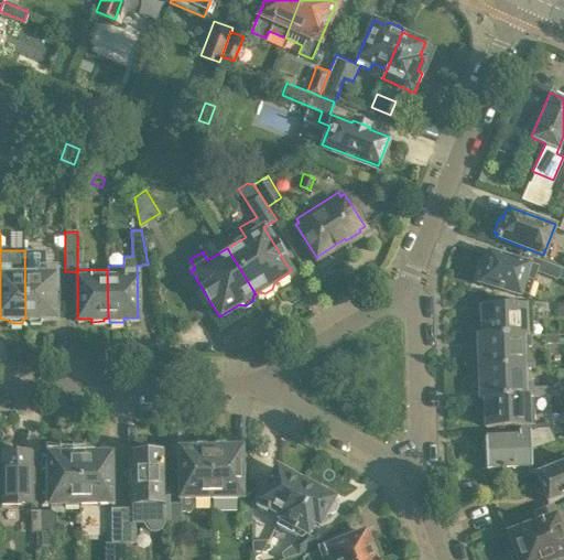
[(25,319),(28,319),(29,323),(41,323),(43,319),(56,319),(55,267),(44,267),(44,249),(24,250),(25,319)]
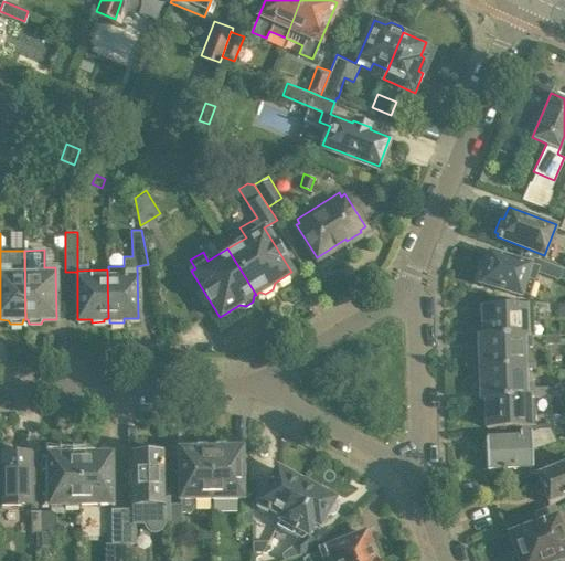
[(557,277),(561,266),(522,251),(519,261),(489,251),(484,266),(482,267),(480,274),(481,277),(480,282),(520,294),(520,292),(528,295),(536,268),(557,277)]
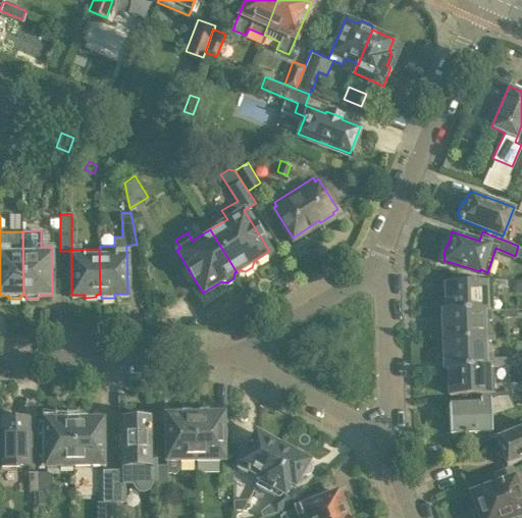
[(441,310),(485,308),(484,295),(490,294),(490,281),(445,282),(446,309),(441,309),(441,310)]
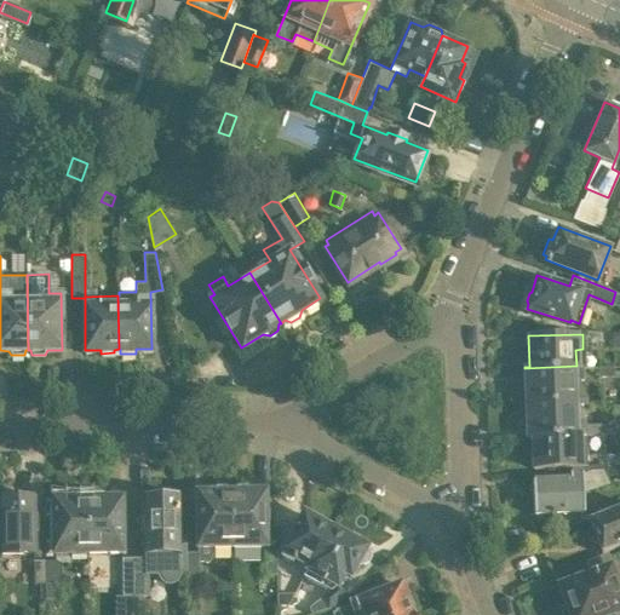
[(613,365),(597,366),(598,375),(613,374),(613,365)]
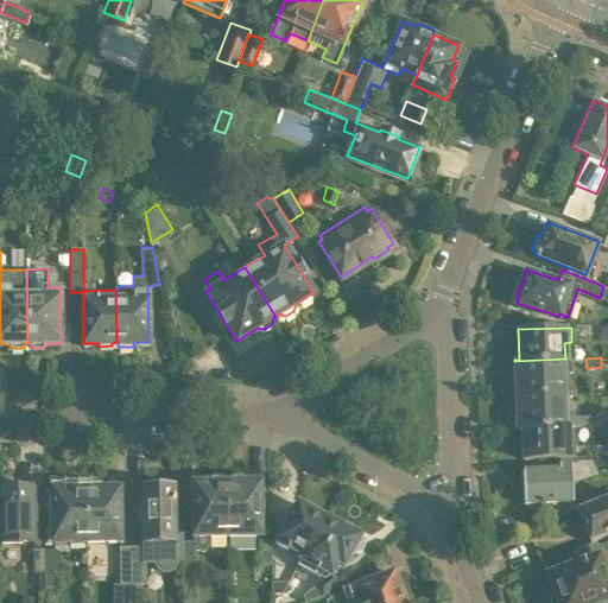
[(567,392),(565,359),(514,361),(515,393),(567,392)]
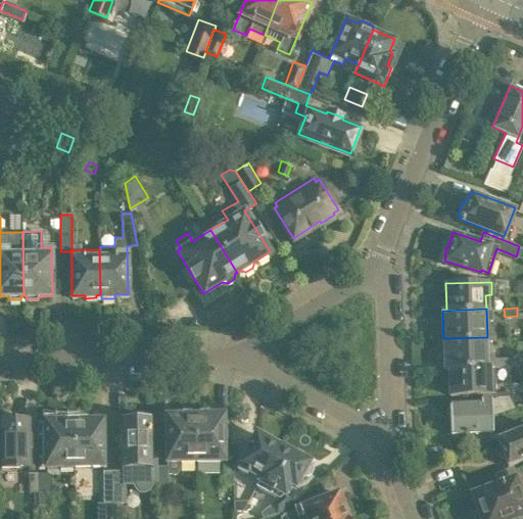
[(488,357),(487,337),(443,338),(444,367),(488,365),(493,365),(493,357),(488,357)]
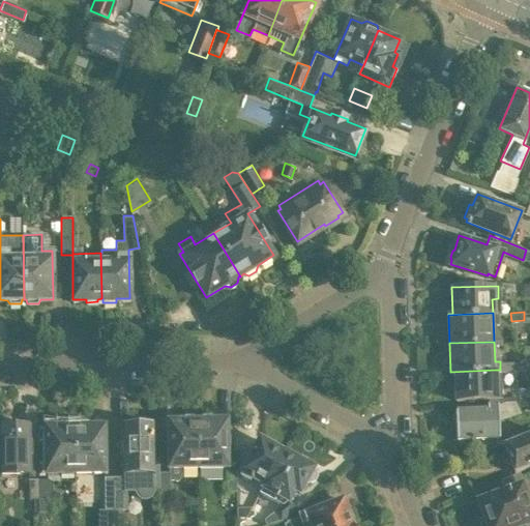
[(513,360),(513,370),(526,369),(525,360),(513,360)]
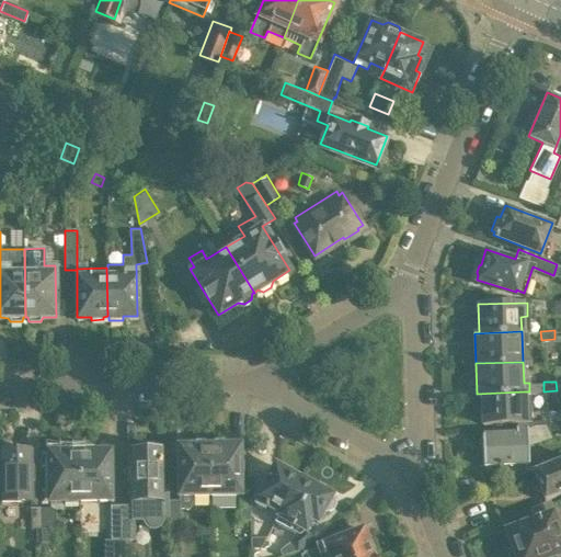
[(524,391),(477,394),(477,395),(481,395),(482,422),(515,421),(530,420),(530,418),(530,406),(524,406),(524,391)]
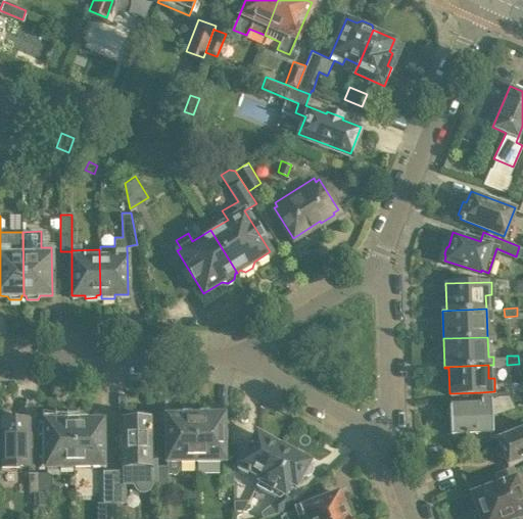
[(491,397),(500,394),(510,394),(512,394),(511,389),(494,389),(494,391),(480,392),(480,397),(491,397)]
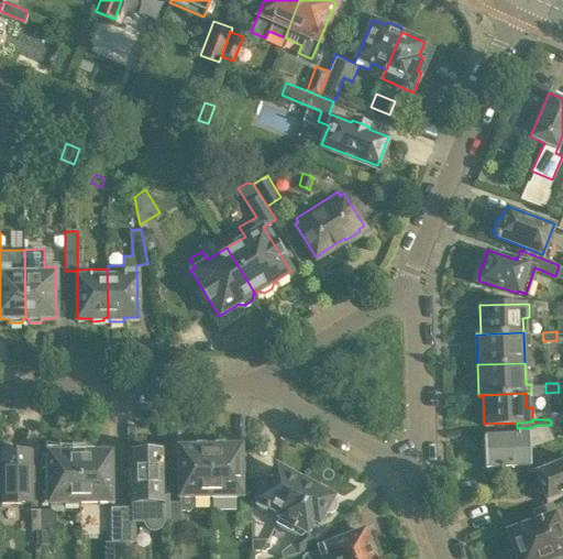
[(549,425),(538,425),(529,428),(517,428),(518,435),(484,436),(485,466),(487,466),(487,469),(499,469),(505,482),(527,473),(526,463),(531,463),(530,445),(553,437),(549,425)]
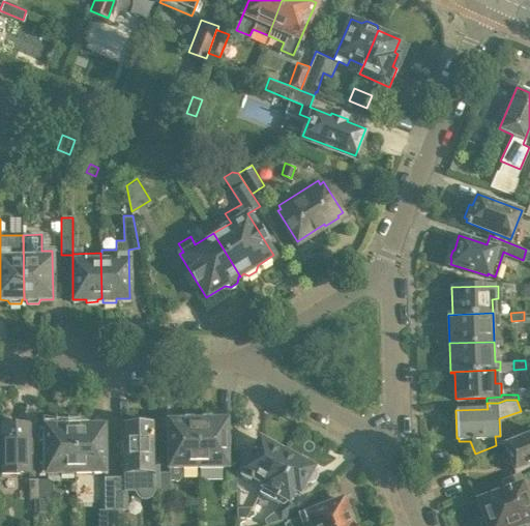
[(192,416),(184,416),(181,419),(168,419),(169,470),(159,470),(159,497),(171,497),(171,477),(179,477),(179,472),(182,472),(182,466),(198,466),(197,419),(195,419),(192,416)]
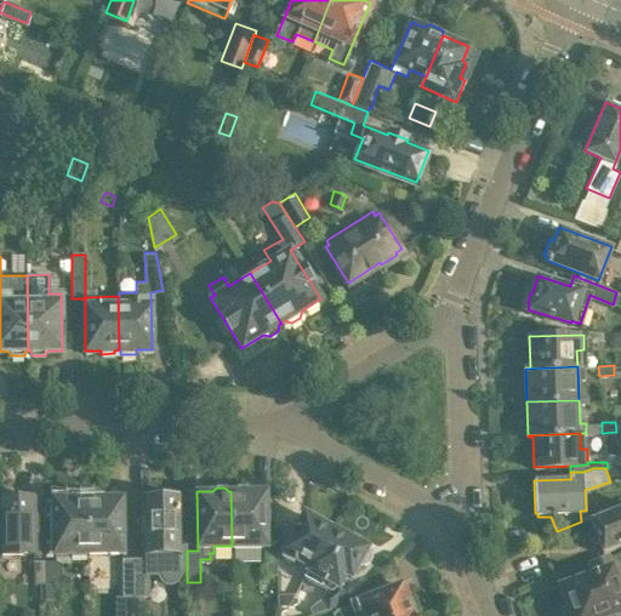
[(234,491),(231,491),(232,546),(266,546),(265,491),(250,491),(246,488),(238,488),(234,491)]
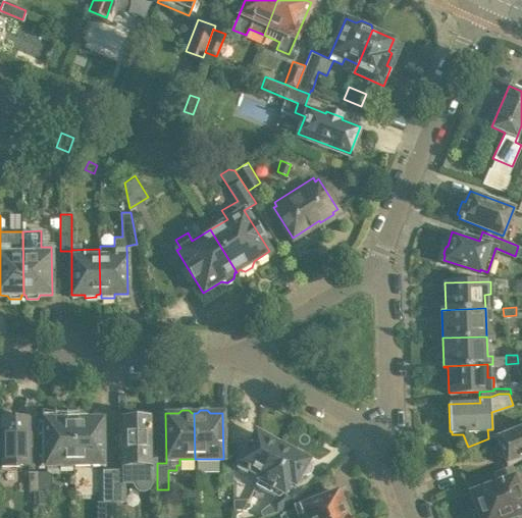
[(47,470),(38,470),(38,488),(38,489),(38,502),(48,502),(47,489),(51,489),(51,472),(58,471),(58,465),(73,465),(73,424),(73,418),(71,418),(68,415),(61,415),(58,418),(45,419),(45,465),(47,465),(47,470)]
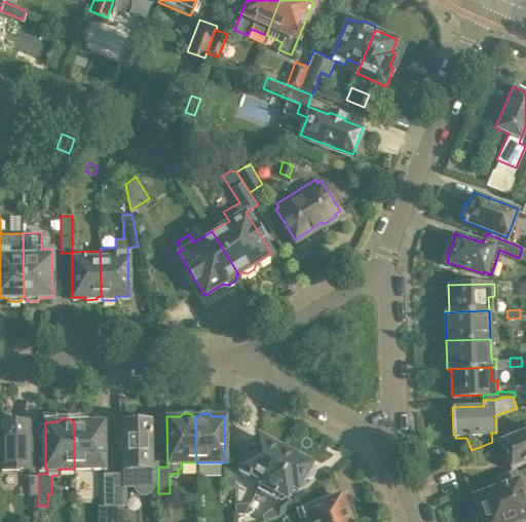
[(76,421),(74,421),(74,427),(74,469),(104,468),(103,421),(89,421),(86,418),(79,418),(76,421)]
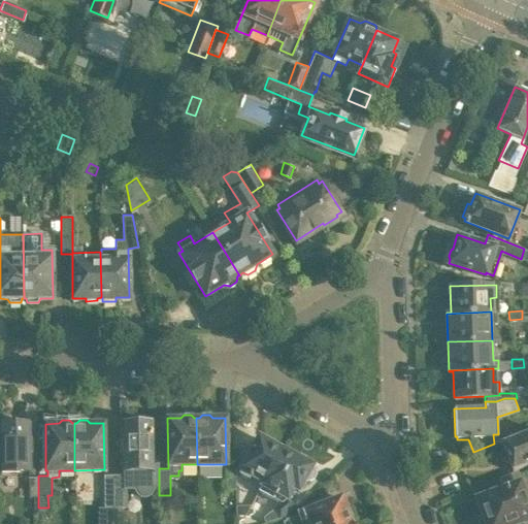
[(30,424),(18,424),(13,421),(6,421),(4,424),(1,424),(1,428),(1,461),(1,470),(30,469),(30,424)]
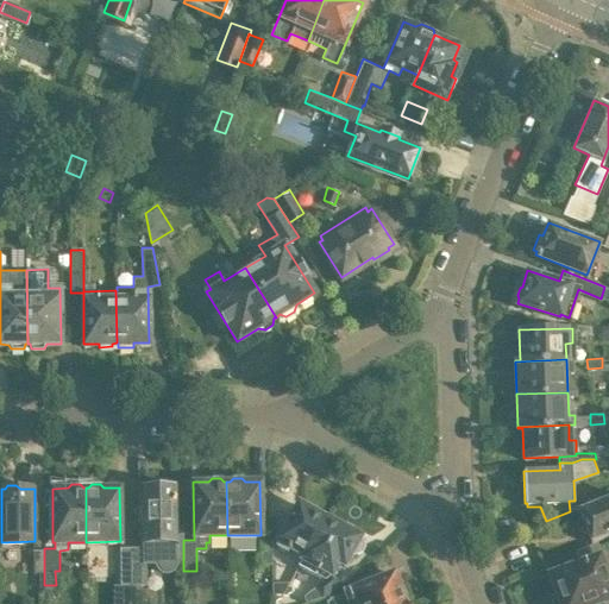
[(142,545),(131,545),(131,583),(142,583),(144,583),(144,561),(156,561),(157,564),(159,567),(163,570),(167,570),(170,570),(174,567),(176,564),(176,561),(176,541),(175,486),(140,488),(142,541),(142,545)]
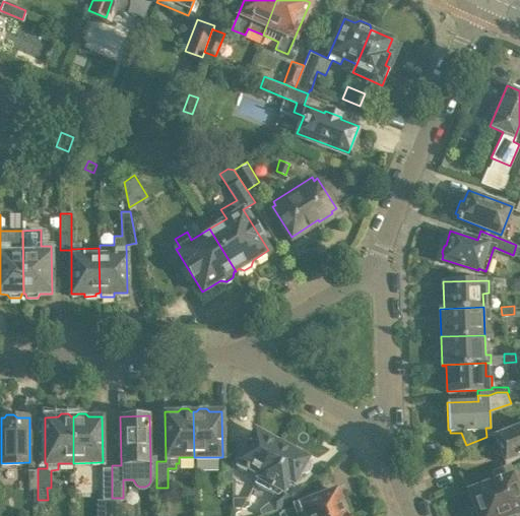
[(519,425),(495,435),(505,461),(519,455),(519,425)]
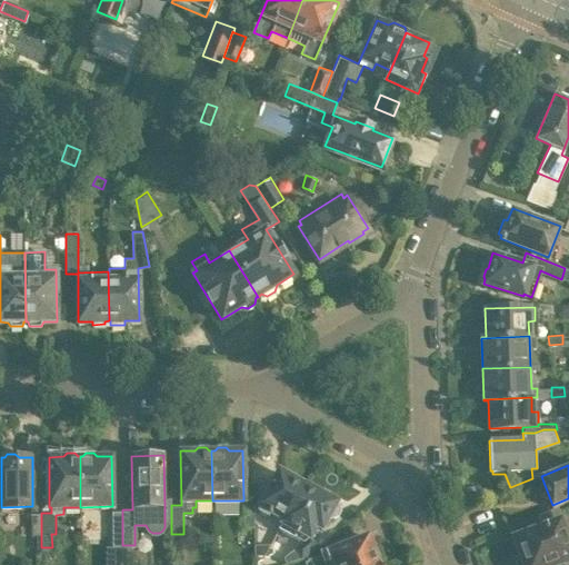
[(282,518),(302,482),(279,468),(258,505),(259,505),(259,508),(267,514),(269,511),(282,518)]
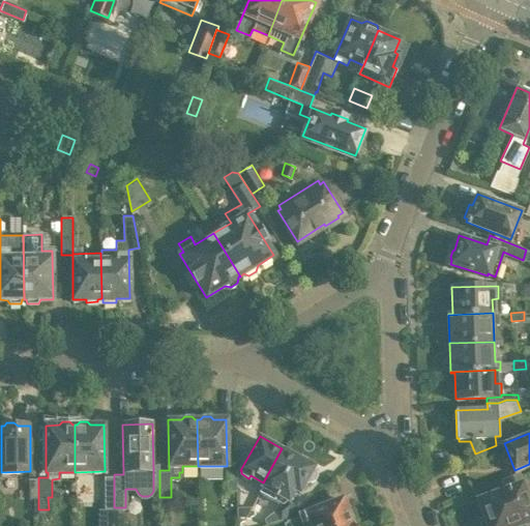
[(314,466),(282,448),(263,483),(259,491),(282,503),(264,518),(265,523),(281,519),(295,506),(289,499),(295,489),(299,492),(308,475),(312,477),(316,476),(318,472),(317,469),(313,467),(314,466)]
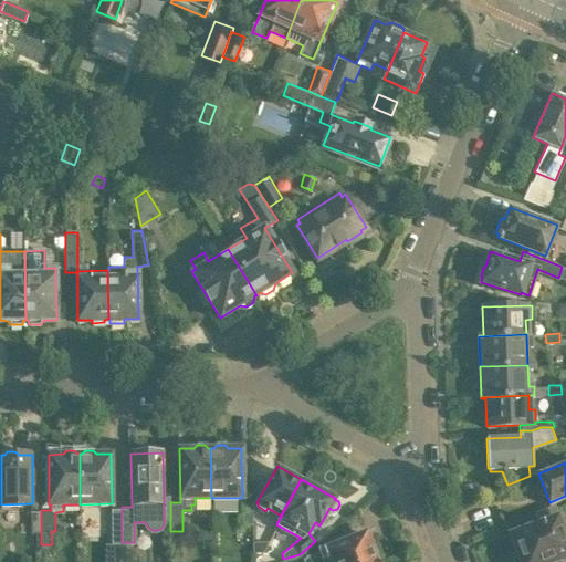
[(242,501),(242,522),(253,522),(252,501),(242,501)]
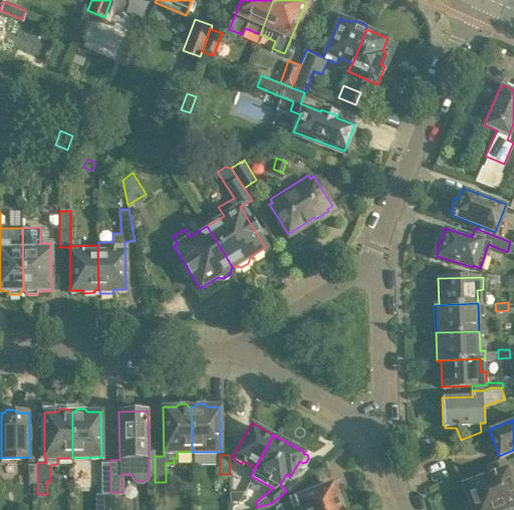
[(488,473),(461,483),(467,498),(461,500),(465,509),(503,509),(513,506),(513,482),(513,483),(504,457),(485,465),(488,473)]
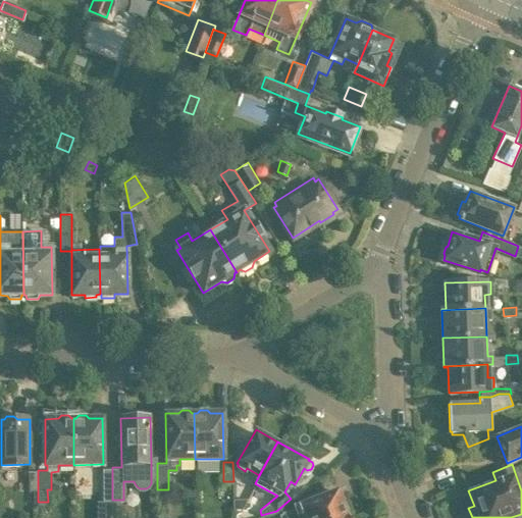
[(103,500),(112,500),(112,467),(103,468),(103,500)]
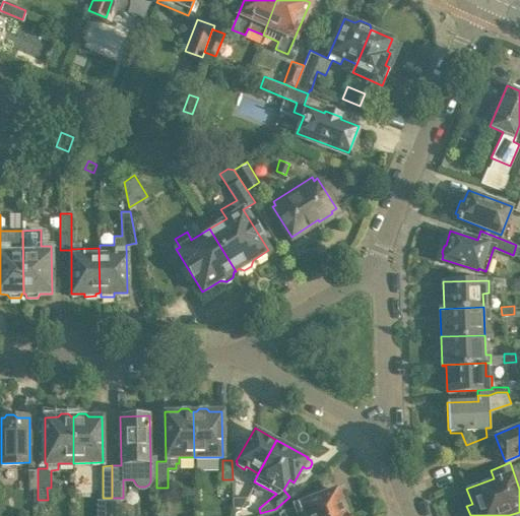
[(28,488),(38,488),(38,468),(28,468),(28,488)]
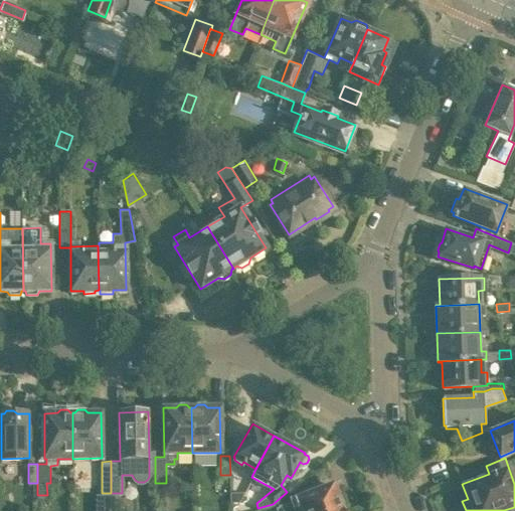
[(337,510),(343,509),(342,508),(344,503),(341,494),(336,492),(333,484),(278,505),(280,510),(337,510)]
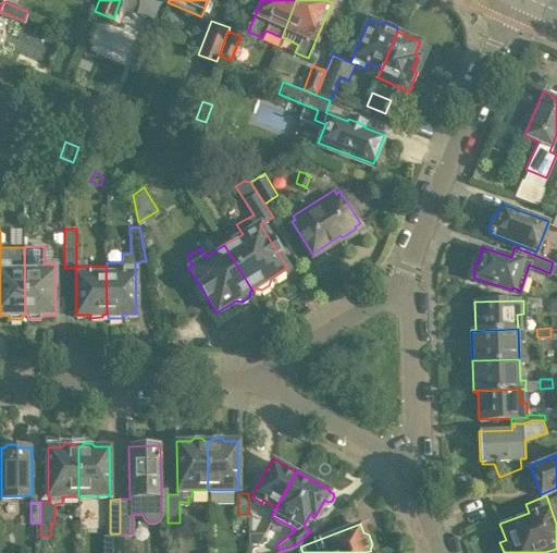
[(248,532),(248,543),(258,543),(264,531),(248,532)]
